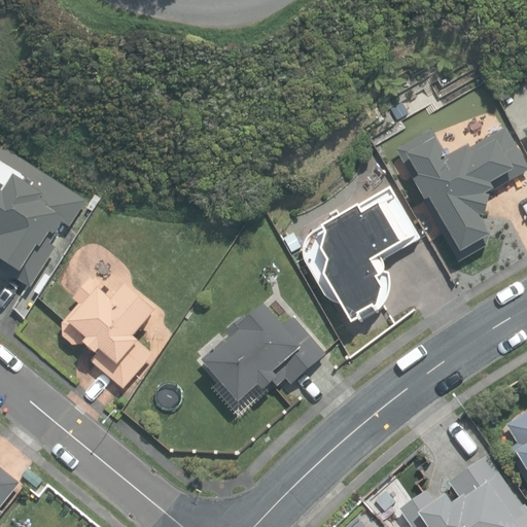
[(451,150),(436,123),(401,145),(417,171),(413,174),(426,199),(431,196),(459,254),(494,233),(484,215),(494,181),(514,167),(518,174),(526,169),(526,154),(510,124),(475,146),(471,142),(451,150)]
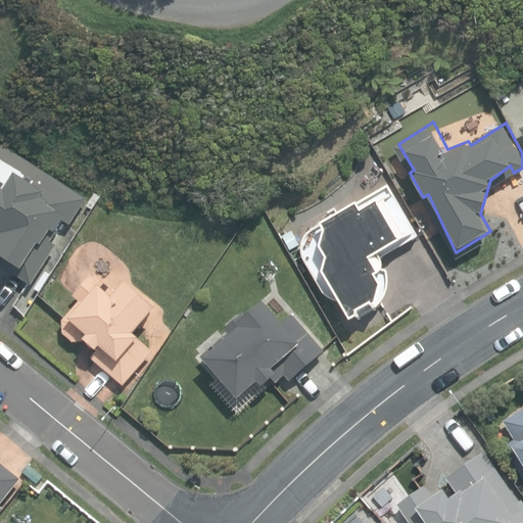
[(88,195),(0,140),(0,260),(33,282),(88,195)]
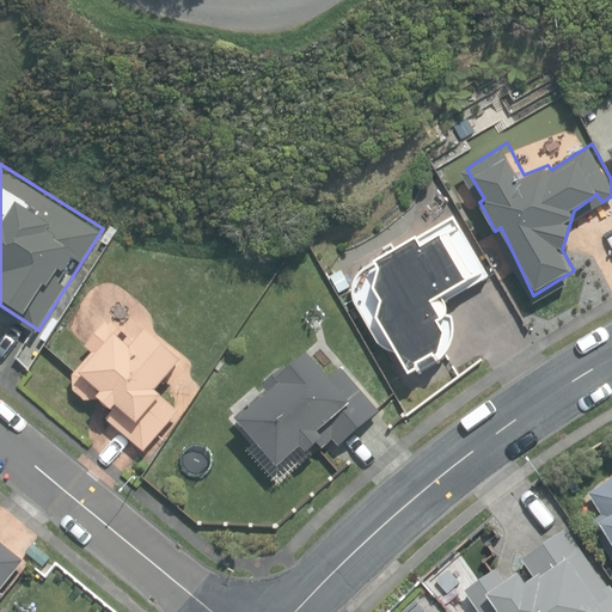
[(399,355),(411,375),(418,371),(421,373),(440,360),(445,356),(448,352),(451,346),(453,341),(454,335),(456,329),(454,323),(453,317),(447,314),(448,305),(448,301),(489,277),(456,219),(367,269),(363,273),(360,277),(357,282),(356,287),(355,293),(355,298),(357,304),(378,341),(380,346),(385,349),(389,352),(393,354),(399,355)]
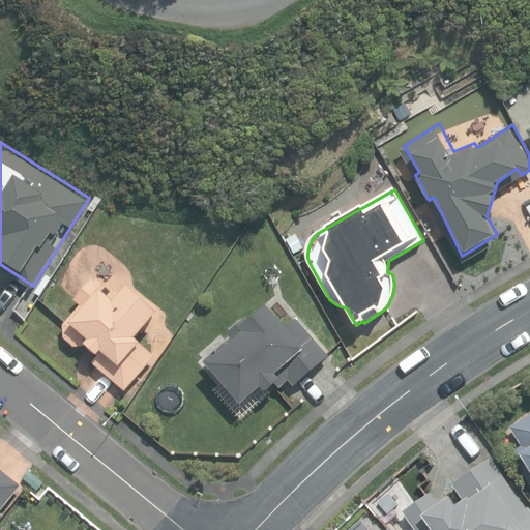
[(94,363),(126,391),(156,357),(138,340),(158,317),(126,288),(118,297),(98,280),(95,283),(92,281),(75,301),(81,307),(64,325),(65,340),(75,348),(85,347),(98,358),(94,363)]
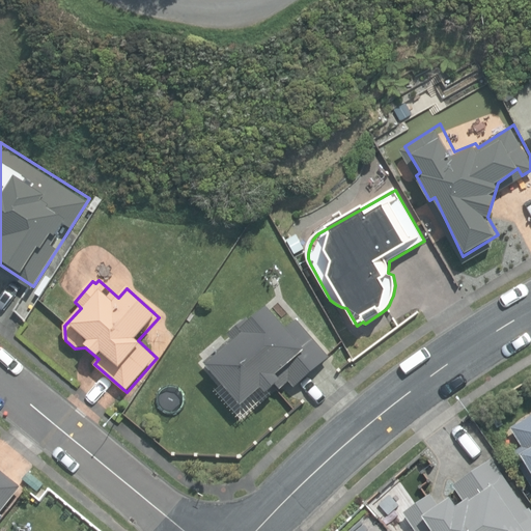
[(204,363),(242,407),(263,389),(268,394),(277,386),(280,389),(288,382),(295,388),(330,359),(297,319),(286,328),(268,307),(250,322),(247,318),(227,334),(232,340),(204,363)]
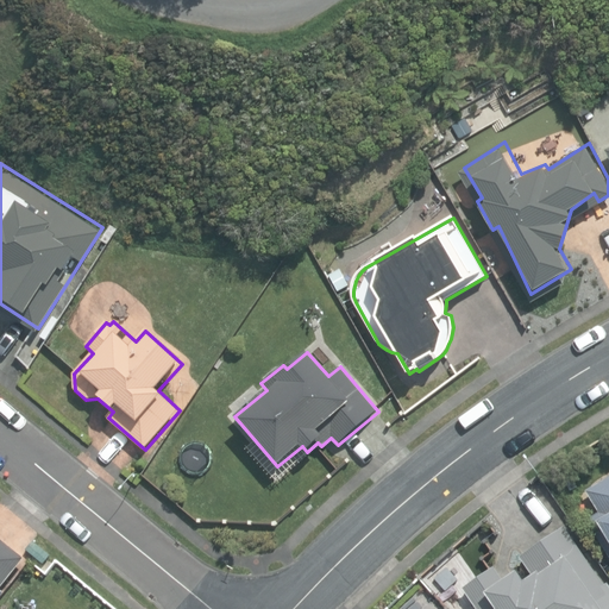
[(608,477),(588,491),(600,512),(586,520),(608,554),(608,477)]
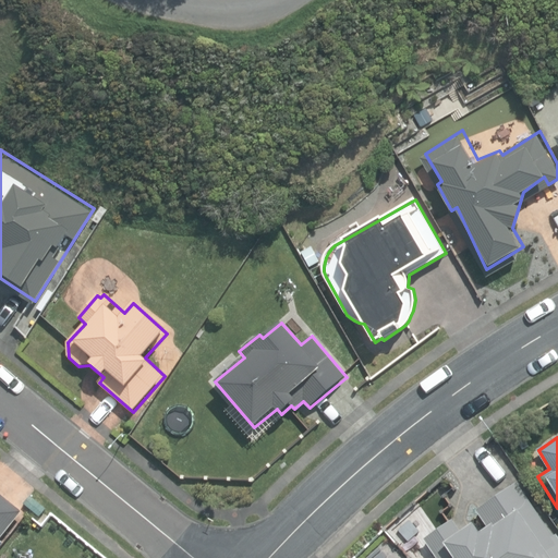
[(557,557),(557,543),(517,483),(476,510),(486,525),(478,532),(473,524),(460,533),(452,521),(424,540),(436,557),(557,557)]
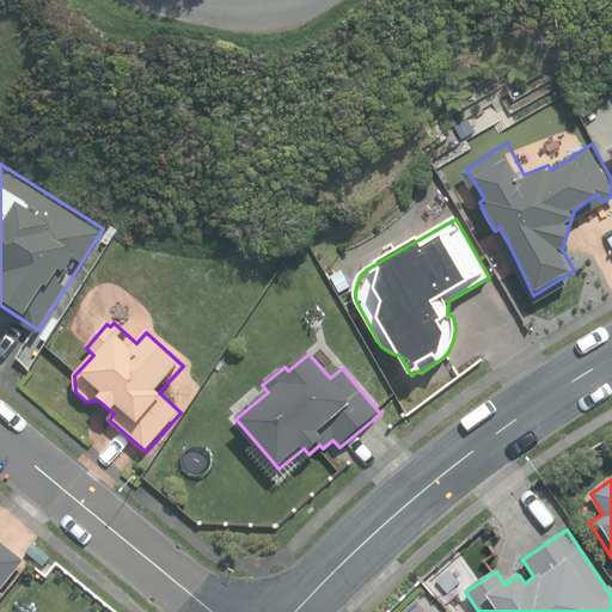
[(0,588),(22,561),(0,543),(0,588)]
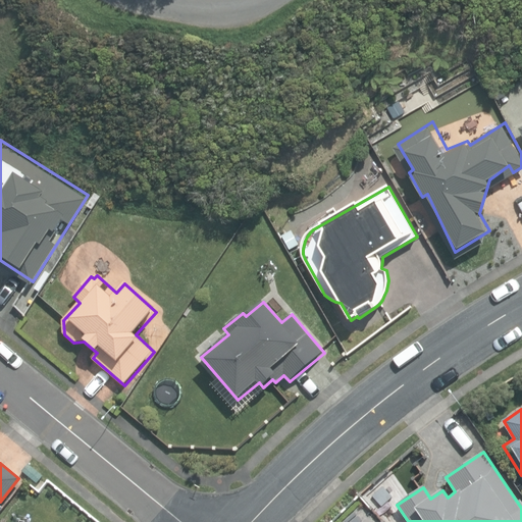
[(22,471),(38,483),(43,475),(28,464),(22,471)]
